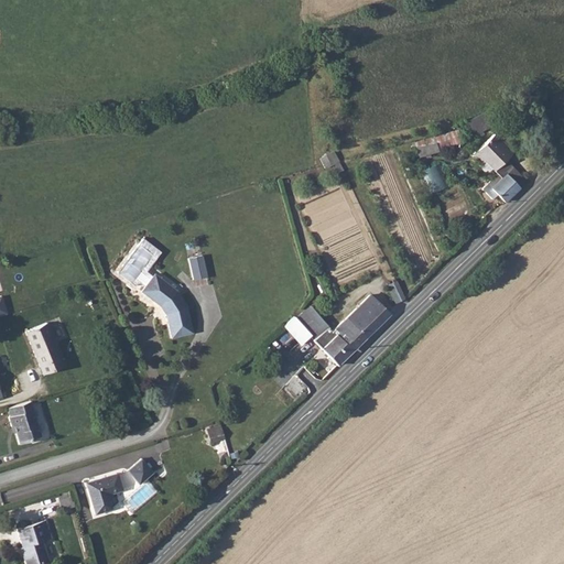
[(458,127),(415,142),(421,155),(463,140),(458,127)]
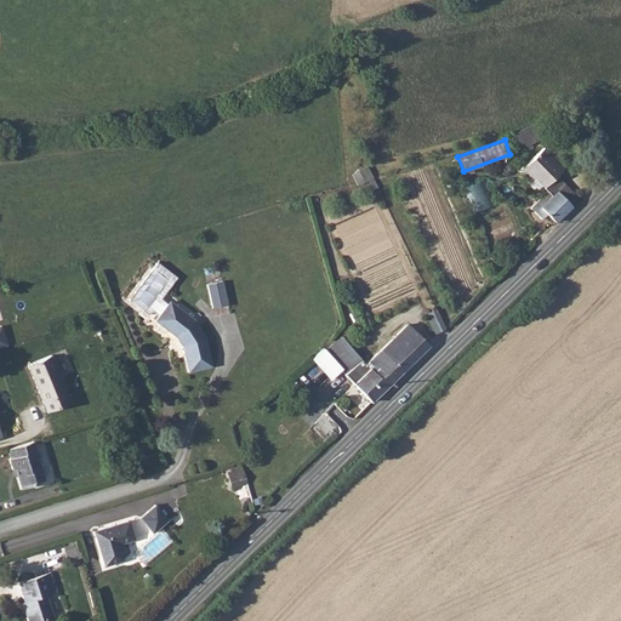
[(542,149),(522,167),(531,177),(534,175),(547,189),(548,191),(553,194),(557,189),(563,184),(556,177),(563,170),(542,149)]
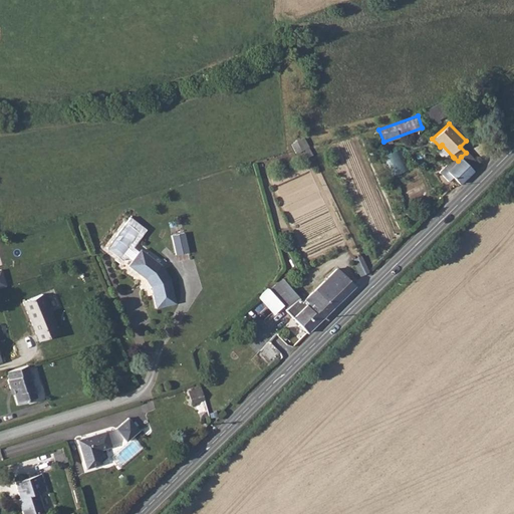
[(393,175),(410,168),(401,146),(383,154),(393,175)]
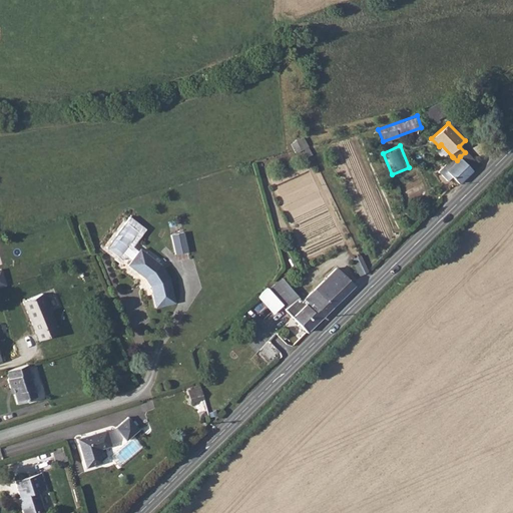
[(478,164),(465,152),(460,156),(457,160),(453,157),(446,163),(439,170),(448,179),(453,175),(459,181),(473,169),(478,164)]
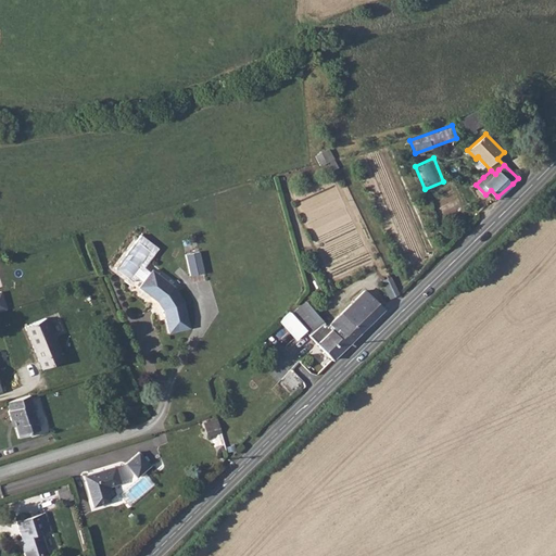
[(146,281),(152,273),(147,268),(161,248),(142,235),(117,269),(135,281),(139,277),(146,281)]
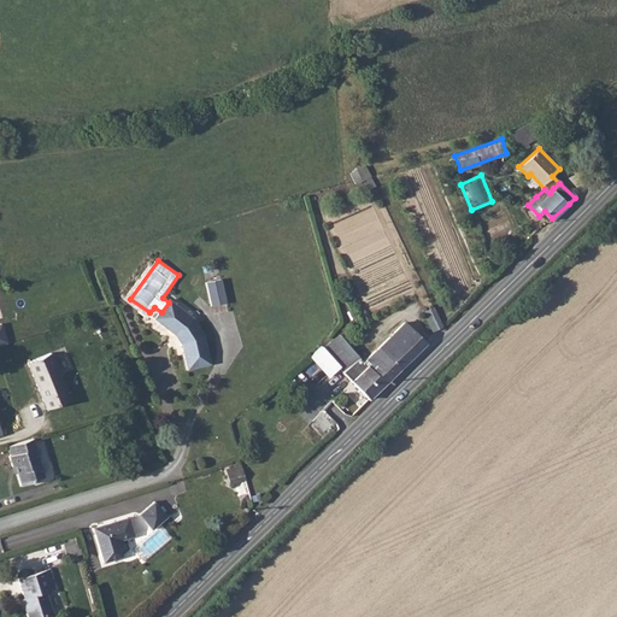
[(209,280),(215,305),(229,301),(224,277),(209,280)]
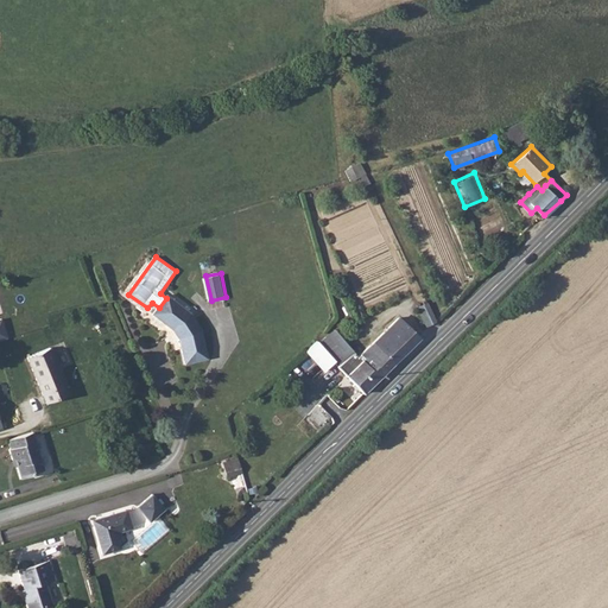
[(181,336),(187,362),(210,358),(204,328),(195,311),(170,293),(166,298),(159,308),(156,314),(177,329),(182,328),(185,334),(181,336)]
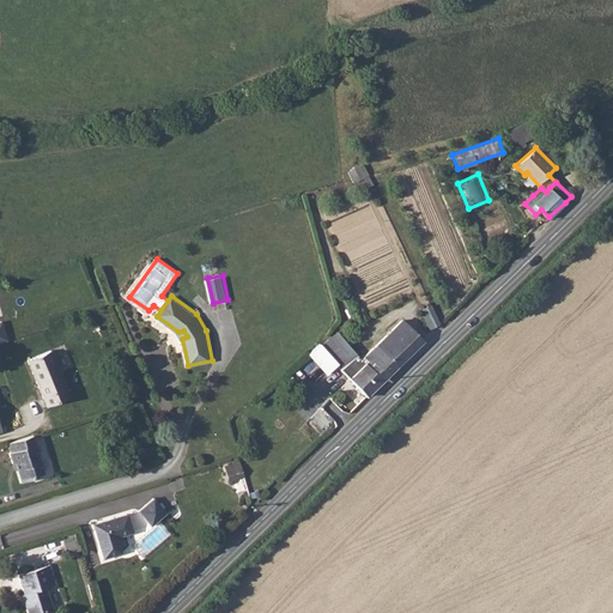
[(430,322),(438,317),(429,299),(422,304),(430,322)]
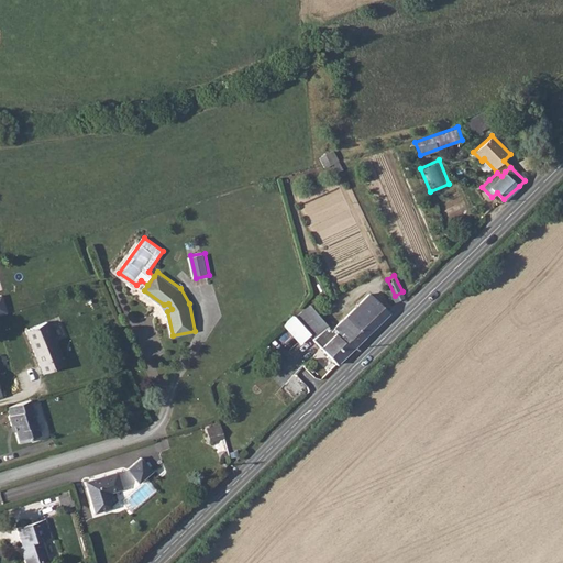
[(345,316),(364,334),(387,311),(368,294),(345,316)]
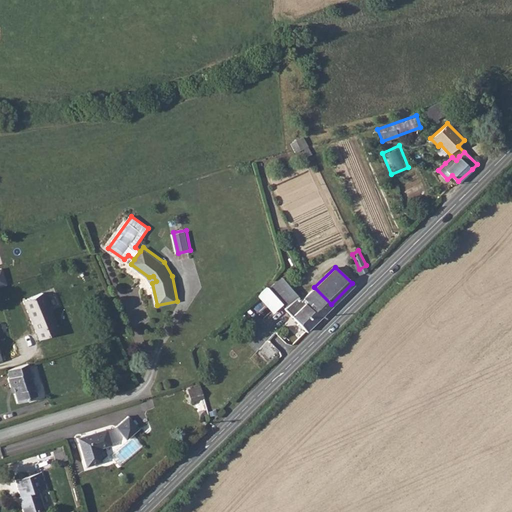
[(280,307),(280,308),(292,297),(278,280),(265,289),(280,307)]
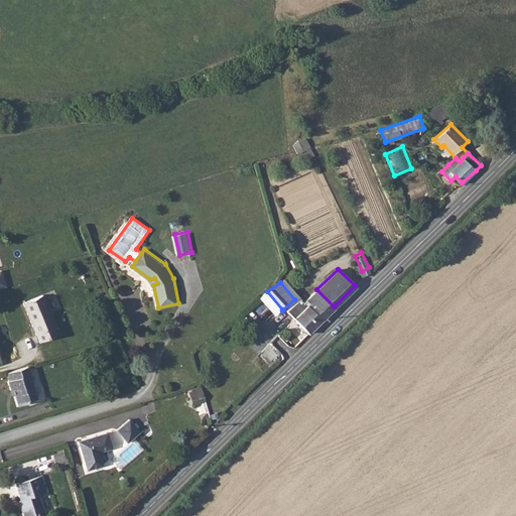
[(315,305),(325,315),(334,306),(316,289),(303,302),(310,309),(315,305)]
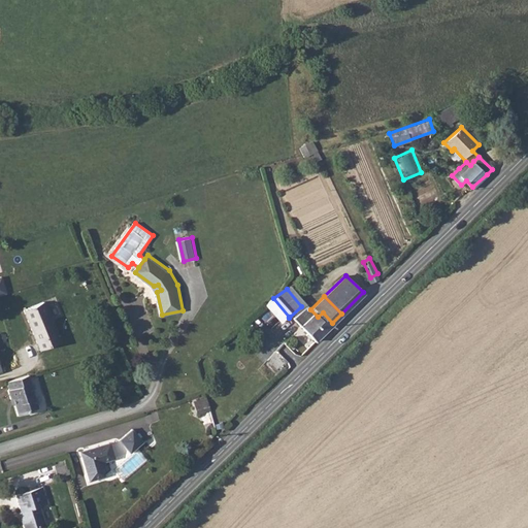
[(39,353),(58,348),(44,303),(26,308),(39,353)]
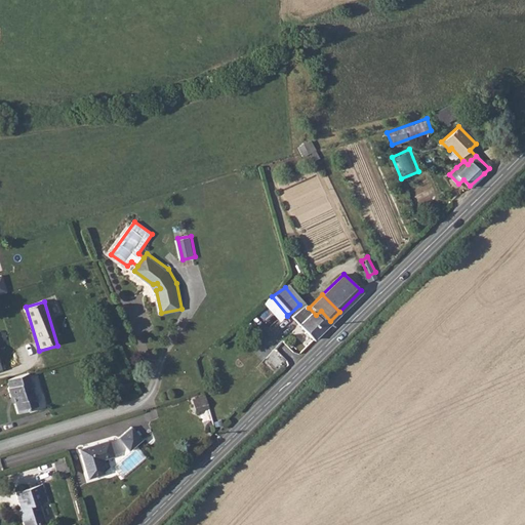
[(279,320),(285,315),(273,304),(268,309),(279,320)]
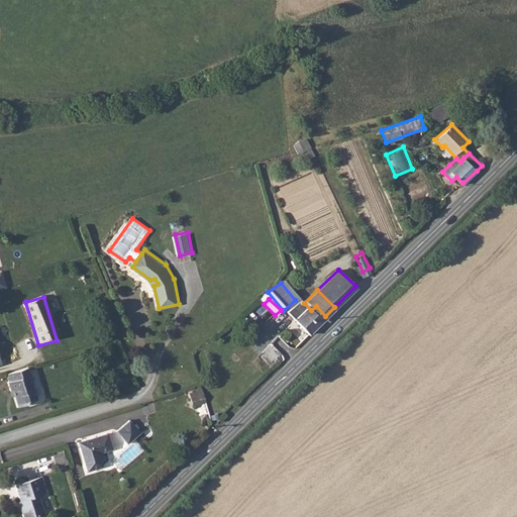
[(285,313),(306,335),(325,316),(316,306),(311,310),(307,313),(300,306),(296,302),(285,313)]
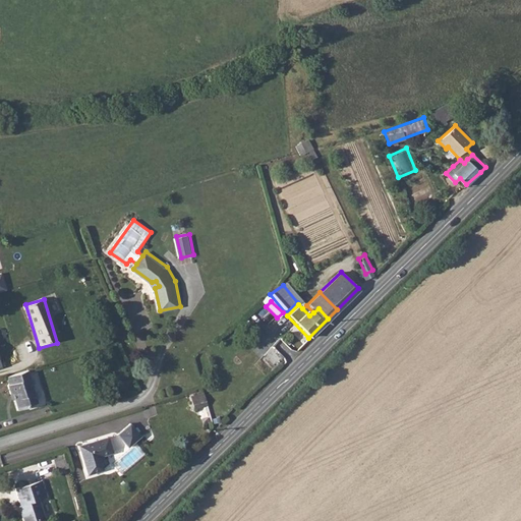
[(27,369),(6,377),(8,385),(6,386),(9,396),(12,395),(17,412),(31,407),(30,406),(39,402),(31,381),(32,381),(27,369)]
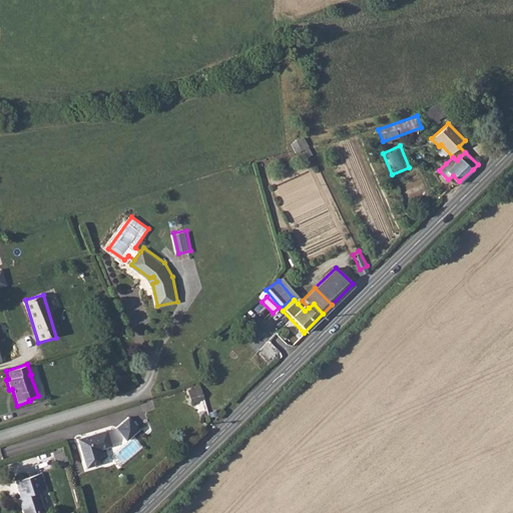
[(192,401),(202,398),(198,386),(189,388),(192,401)]
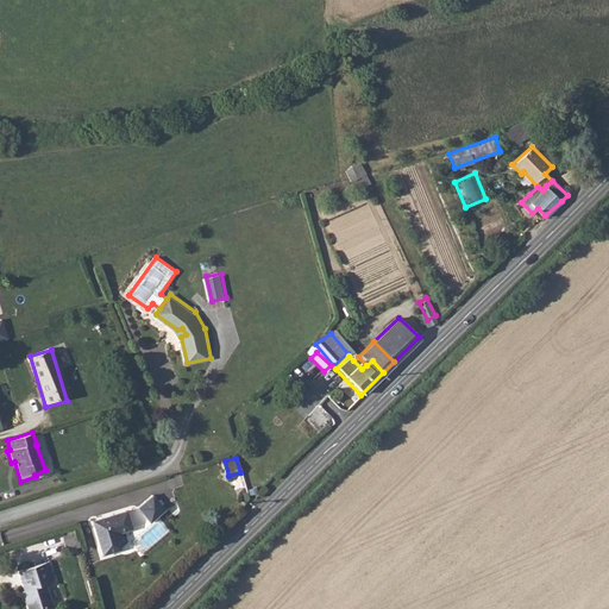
[(164,508),(152,496),(136,508),(151,522),(164,508)]
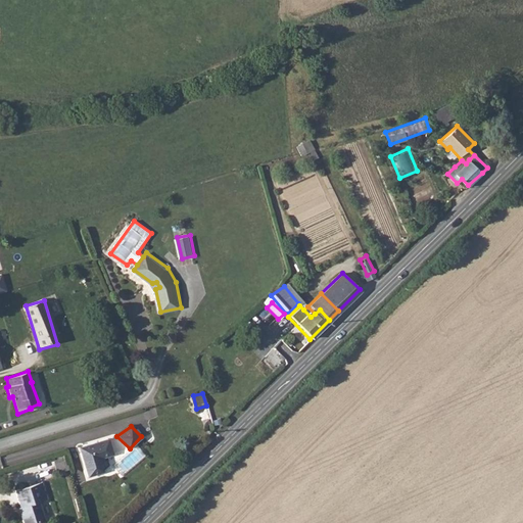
[(114,458),(109,442),(85,449),(86,452),(81,453),(88,479),(103,474),(101,464),(105,463),(104,461),(114,458)]
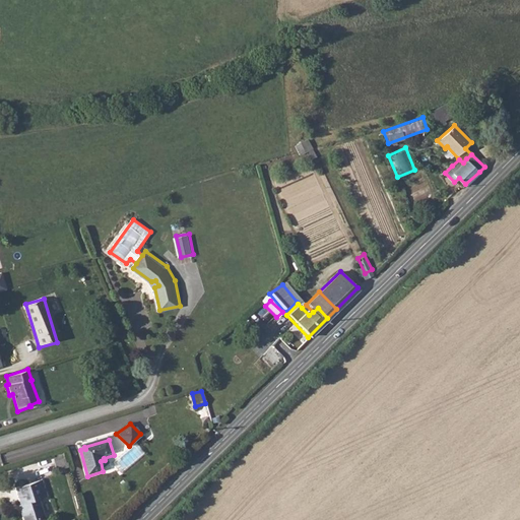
[(55,475),(70,470),(66,453),(49,459),(55,475)]
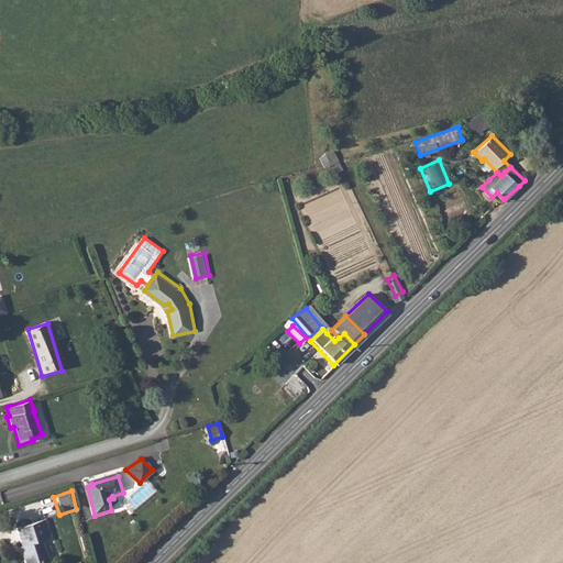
[(52,542),(45,522),(17,532),(22,549),(19,550),(22,562),(47,562),(44,545),(52,542)]
